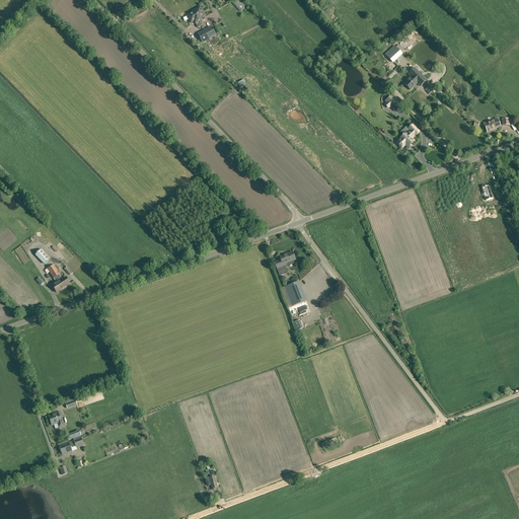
[(246,7),(239,0),(234,0),(232,2),(240,12),(246,7)]
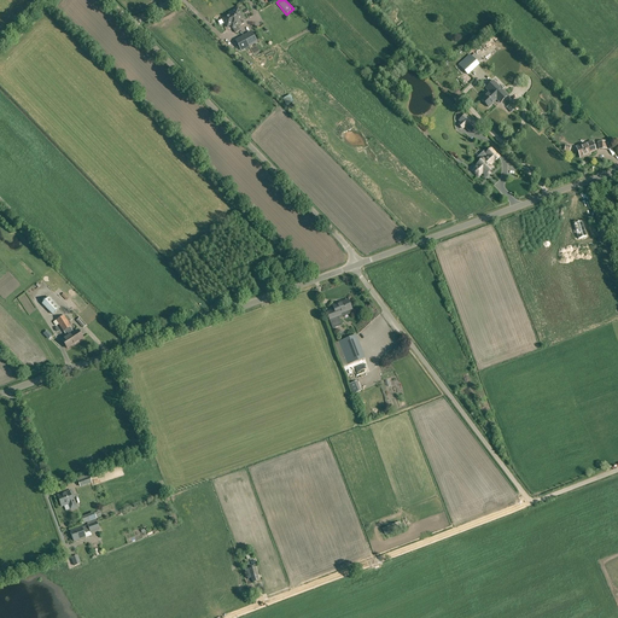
[(238,9),(229,13),(233,19),(234,19),(238,25),(242,24),(239,21),(244,18),(238,9)]
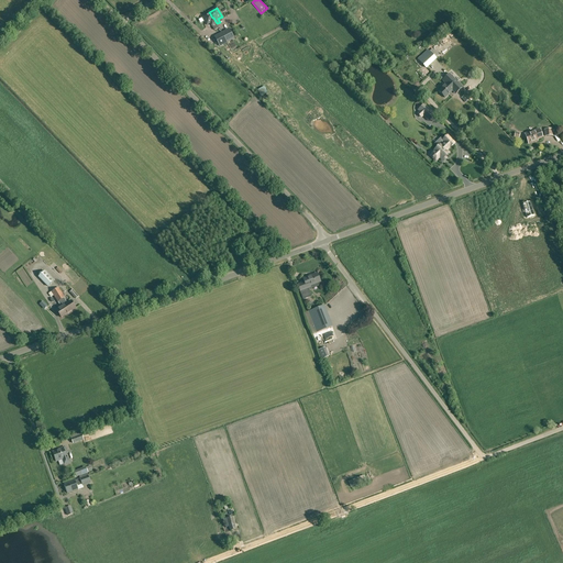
[(212,18),(209,12),(209,13),(202,18),(207,25),(210,23),(211,25),(217,23),(213,18),(212,18)]
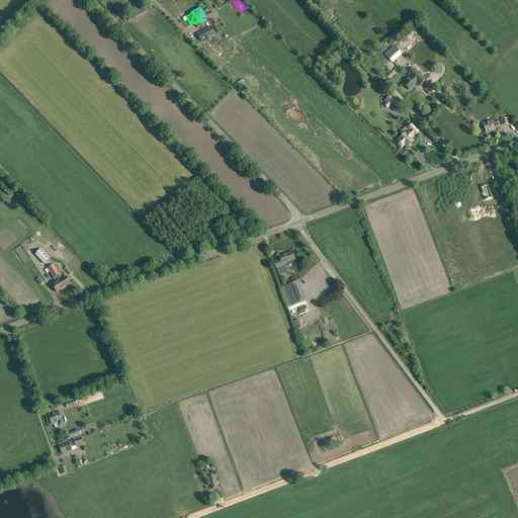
[(204,30),(208,39),(216,35),(210,26),(204,30)]
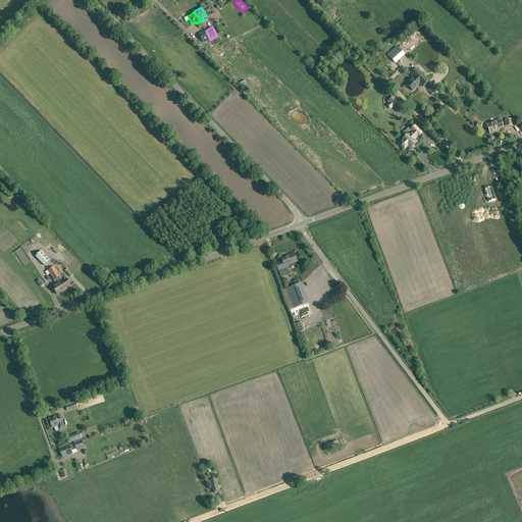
[(210,40),(206,31),(199,34),(204,43),(210,40)]
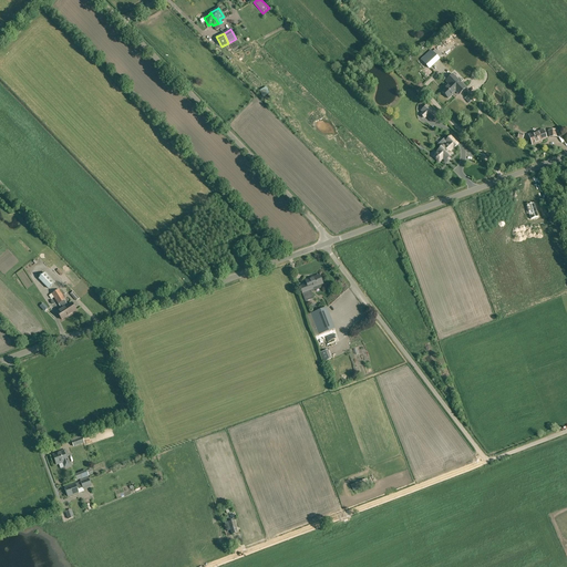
[(439,59),(432,51),(422,60),(430,69),(439,59)]
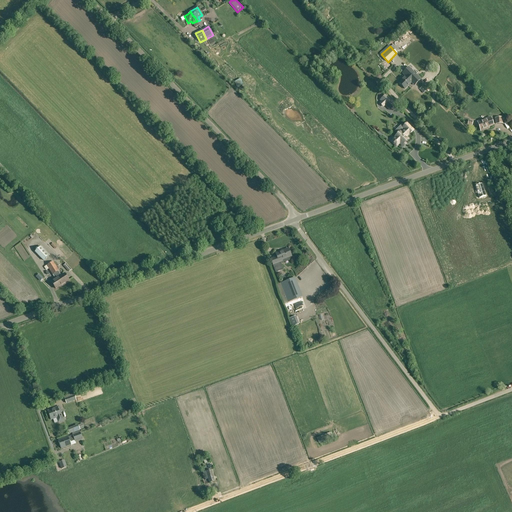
[(405,77),(399,83),(405,89),(408,86),(413,82),(416,85),(421,80),(414,73),(409,68),(404,72),(409,78),(408,79),(407,79),(405,77)]
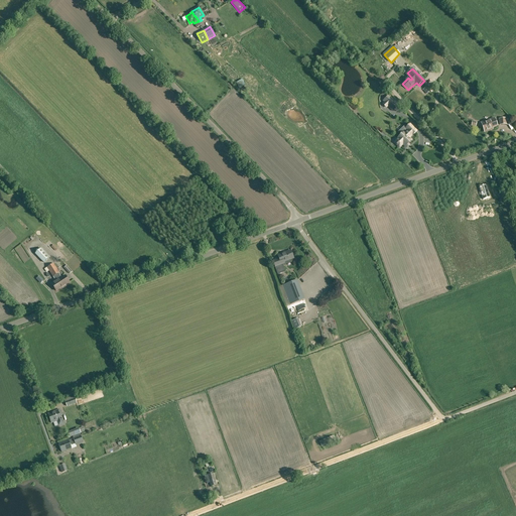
[(383,101),(393,111),(398,105),(389,96),(383,101)]
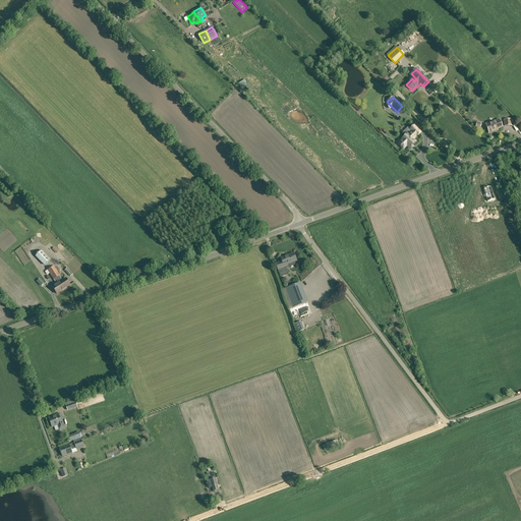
[(495,130),(502,127),(499,119),(485,124),(489,133),(495,131),(495,130)]
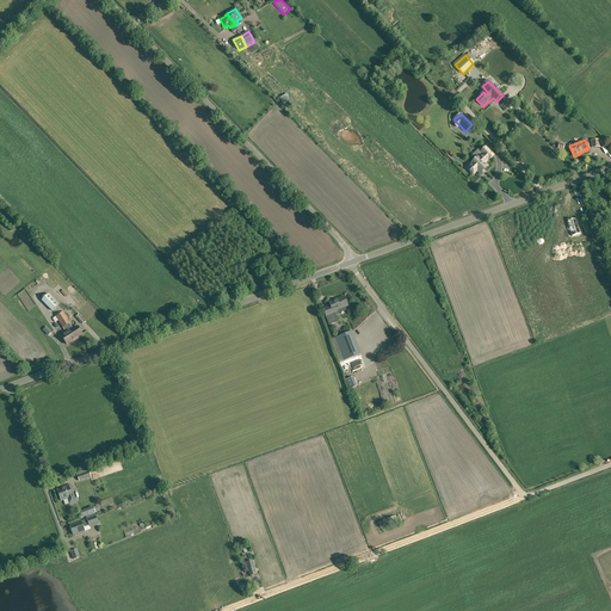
[(483,171),(487,166),(485,164),(488,160),(493,155),(486,148),(481,153),(483,155),(480,158),(479,156),(471,165),(468,168),(473,174),(477,171),(480,174),(483,171)]
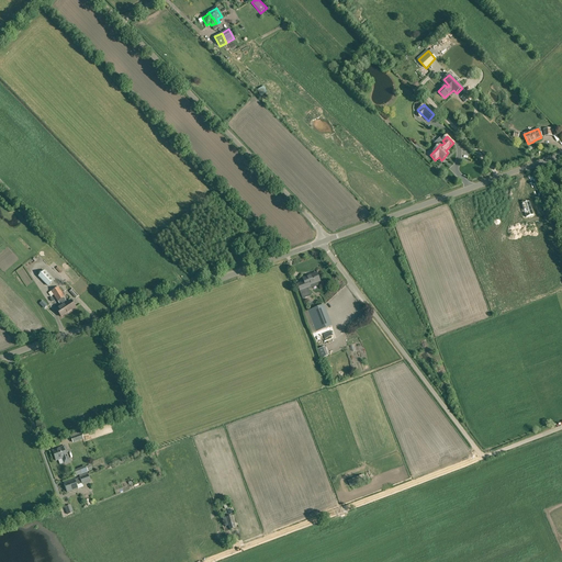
[(529,202),(521,205),(527,216),(534,213),(529,202)]
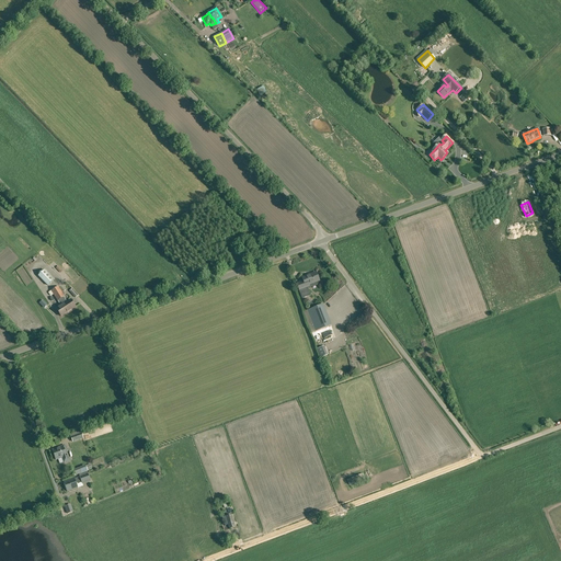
[(54,279),(44,271),(38,276),(48,286),(54,279)]
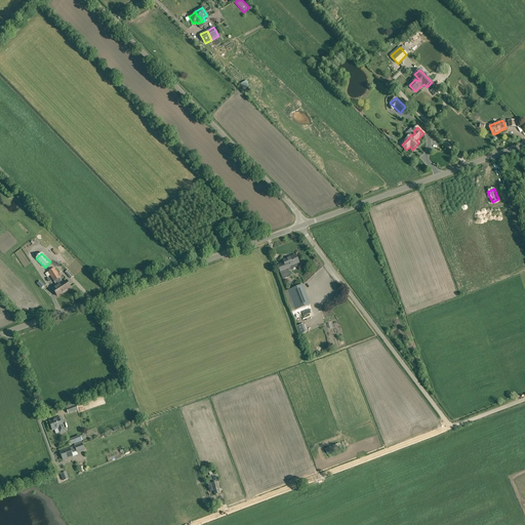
[(284,264),(278,266),(280,272),(283,280),(290,277),(287,269),(290,269),(289,267),(298,263),(295,255),(283,260),(284,264)]
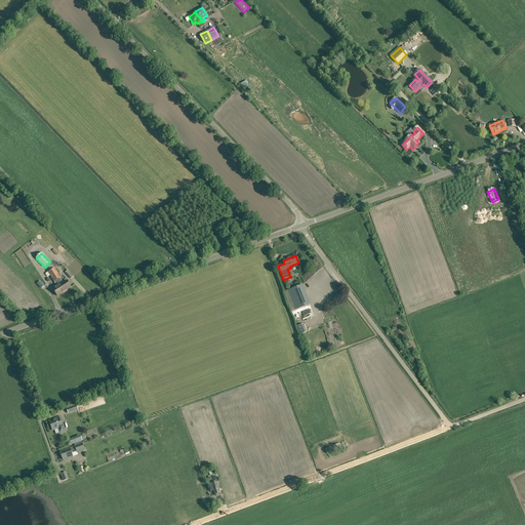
[(56,286),(63,283),(59,278),(61,278),(54,269),(48,273),(56,286)]
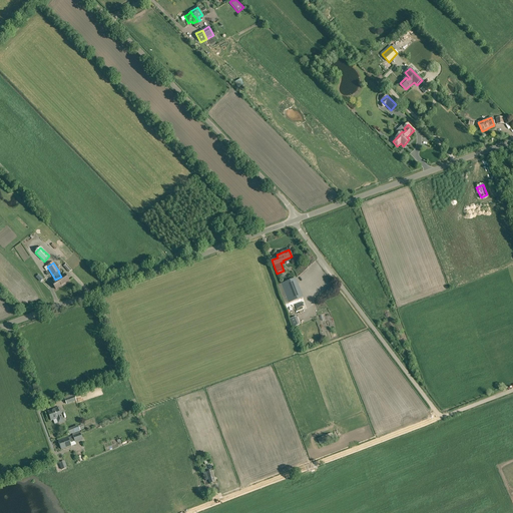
[(61,277),(55,280),(51,282),(56,290),(64,285),(69,282),(65,275),(61,277)]
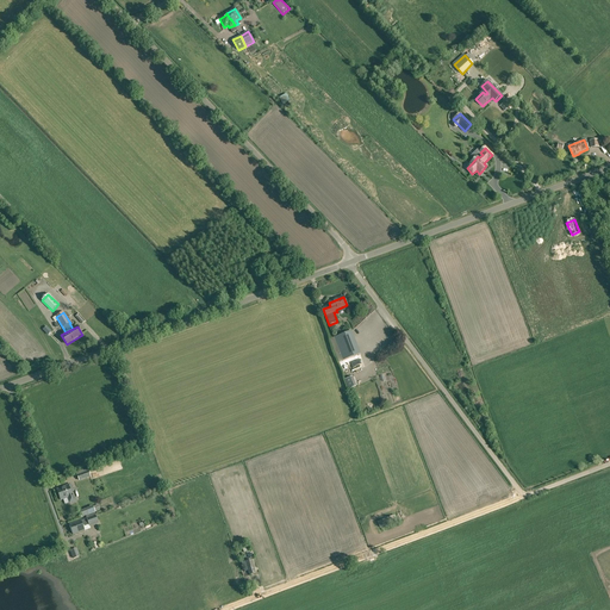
[(360,354),(352,331),(334,338),(343,361),(360,354)]
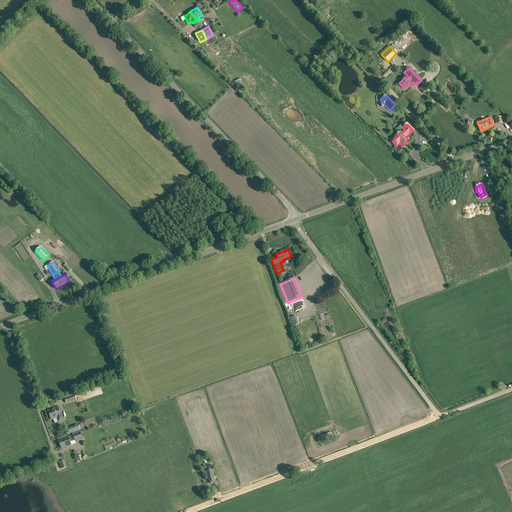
[(58,422),(64,421),(59,406),(54,408),(54,409),(48,411),(51,420),(57,418),(58,422)]
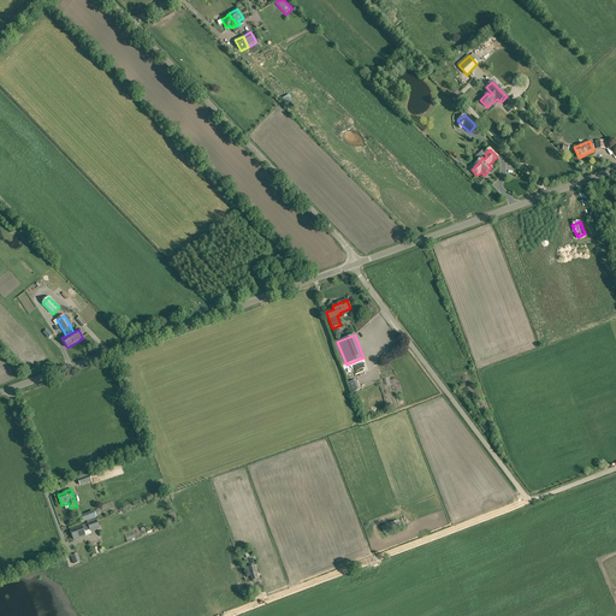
[(84,532),(90,531),(100,527),(96,520),(87,523),(88,525),(82,526),(71,529),(75,540),(86,535),(84,532)]
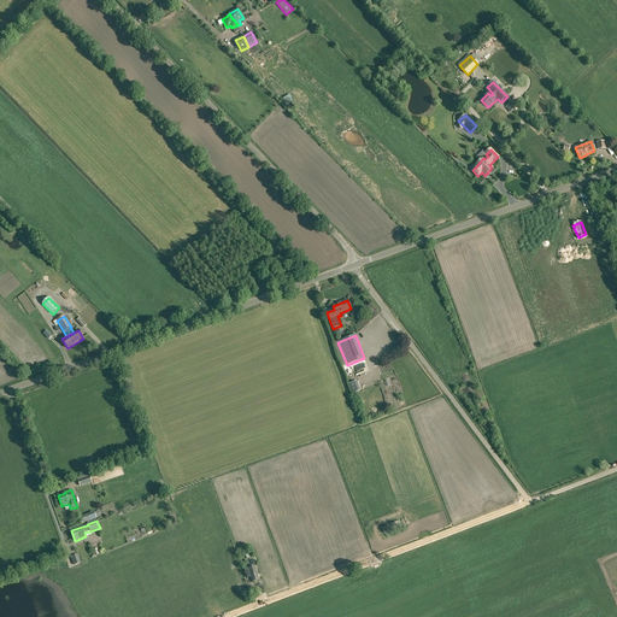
[(383,534),(399,528),(397,522),(382,528),(383,534)]
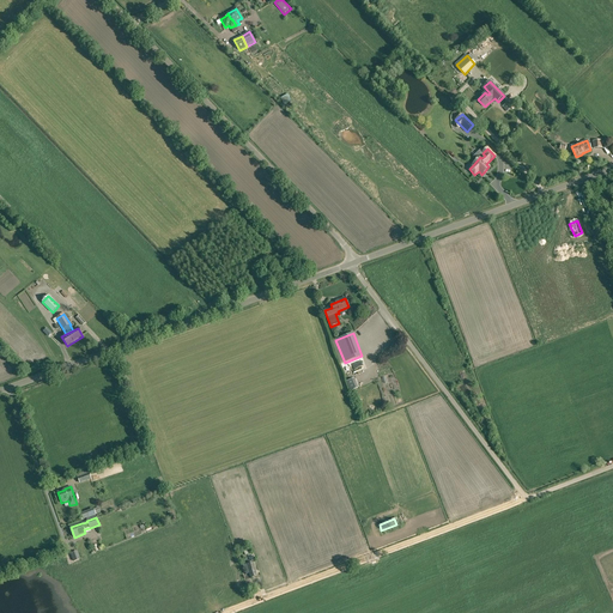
[(253,563),(250,564),(247,565),(250,578),(258,576),(253,563)]
